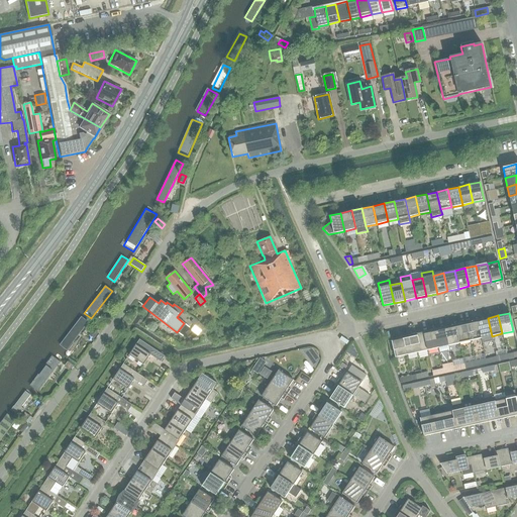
[(492,336),(488,318),(477,320),(481,338),(492,336)]
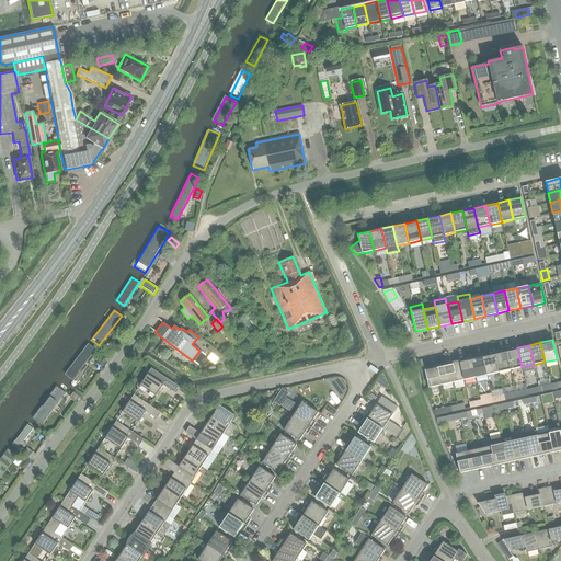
[(225,357),(209,346),(206,350),(221,362),(225,357)]
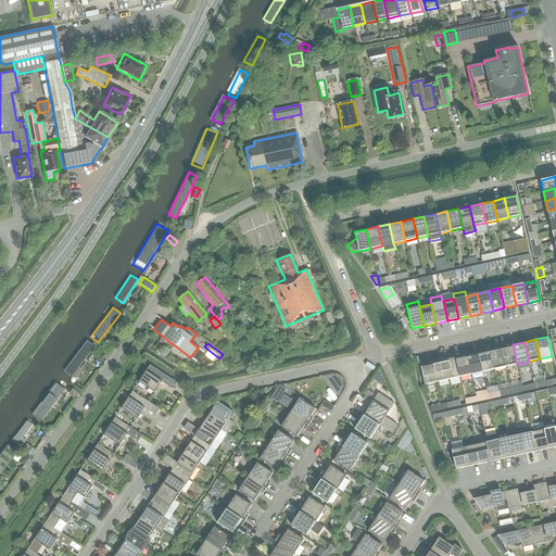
[(87,344),(68,367),(76,373),(95,350),(87,344)]
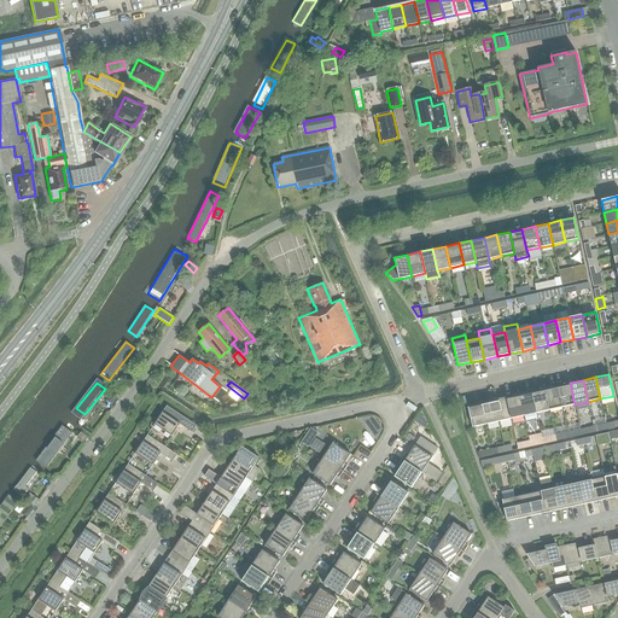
[(561,407),(575,404),(570,383),(557,385),(561,407)]
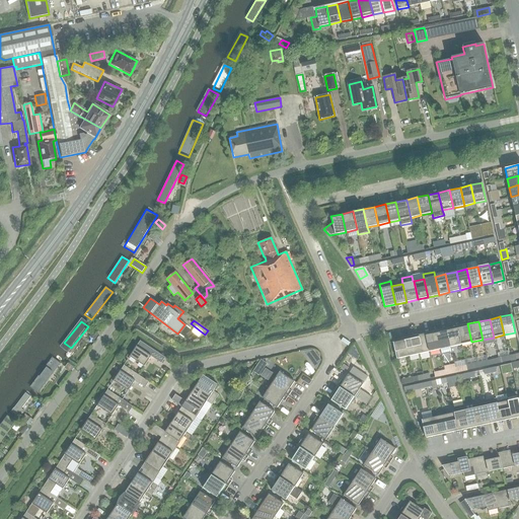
[(467,323),(457,326),(461,345),(471,342),(467,323)]
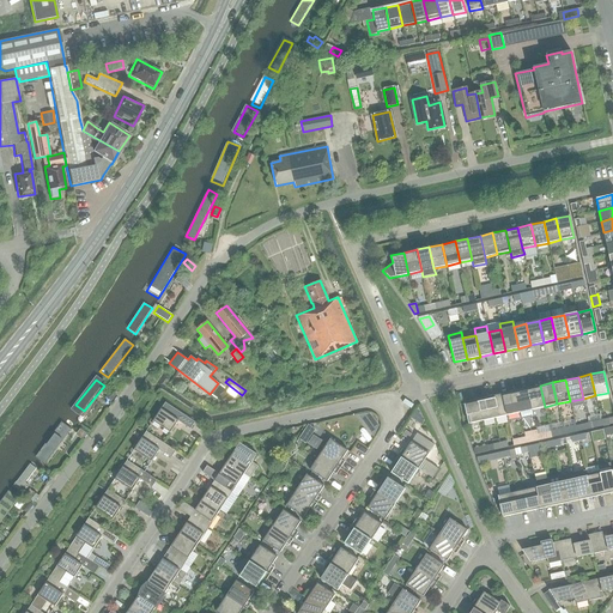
[(532,410),(545,407),(540,386),(527,388),(532,410)]
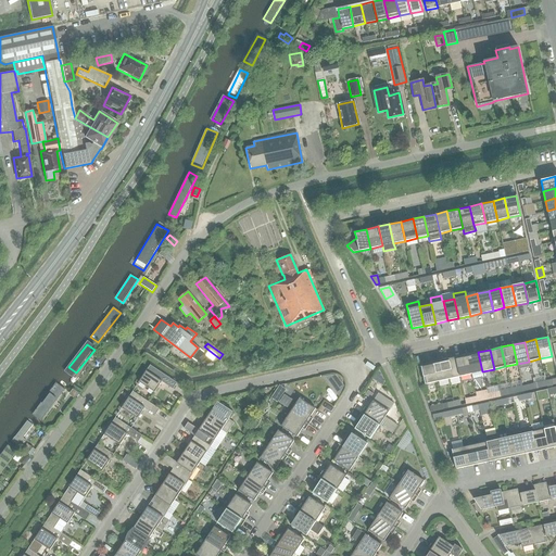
[(482,371),(478,352),(467,355),(471,375),(482,371)]
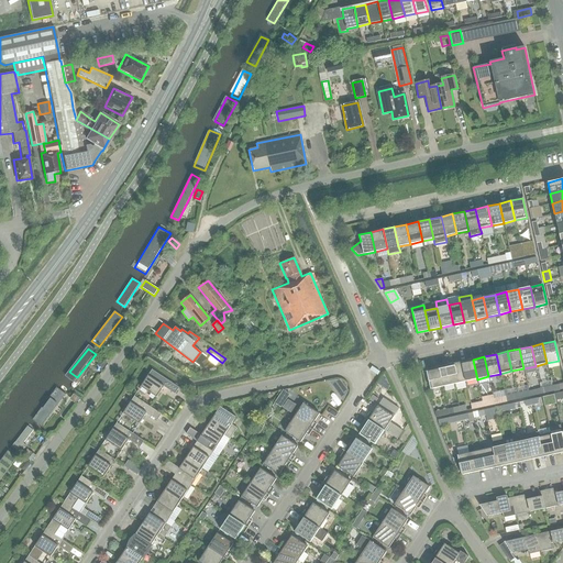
[(102,370),(107,363),(101,360),(97,365),(102,370)]
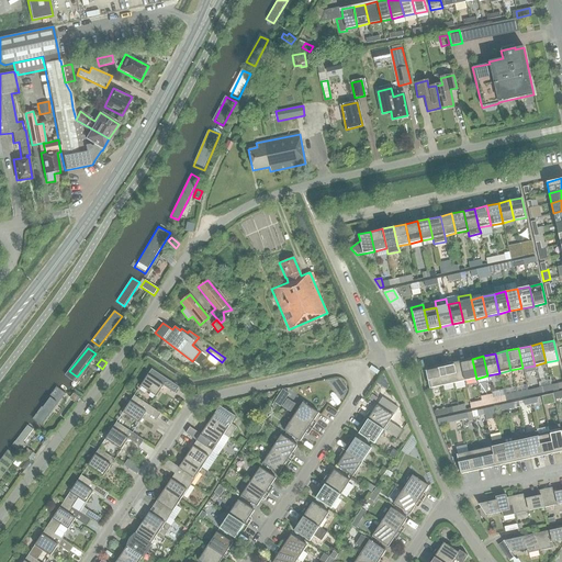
[(464,381),(476,379),(472,359),(460,361),(464,381)]
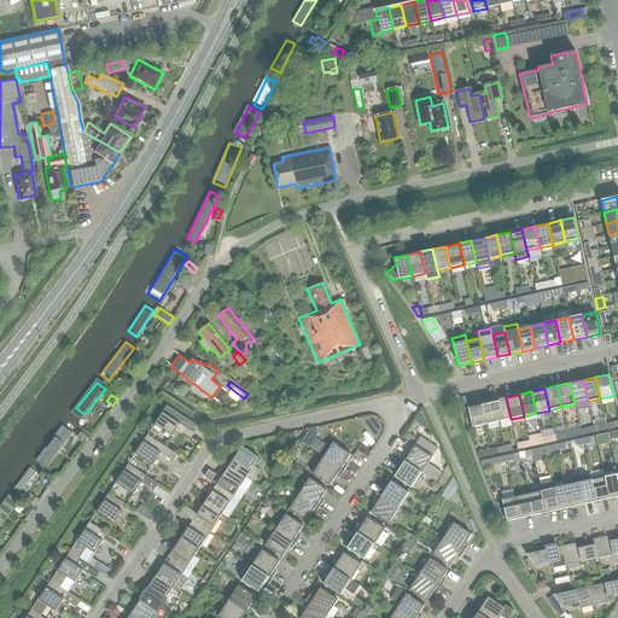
[(511,419),(506,397),(494,400),(499,421),(511,419)]
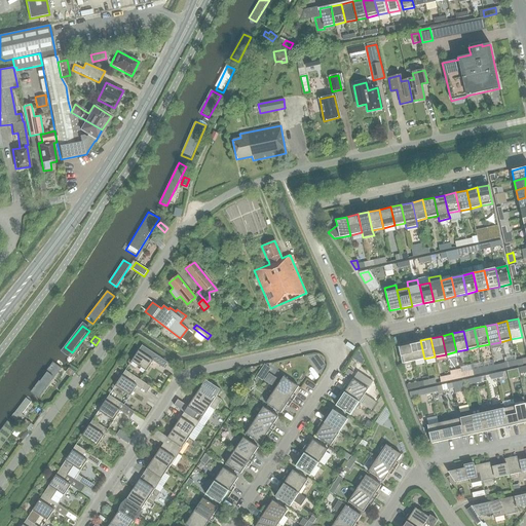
[(413,362),(424,359),(420,340),(409,343),(413,362)]
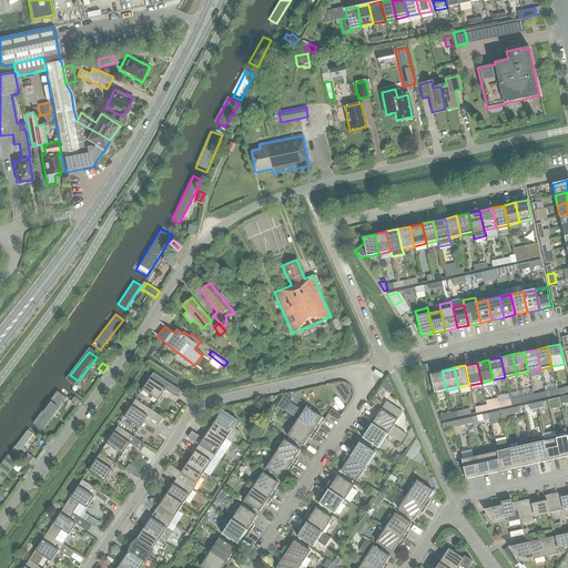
[(446,391),(442,371),(429,373),(434,393),(446,391)]
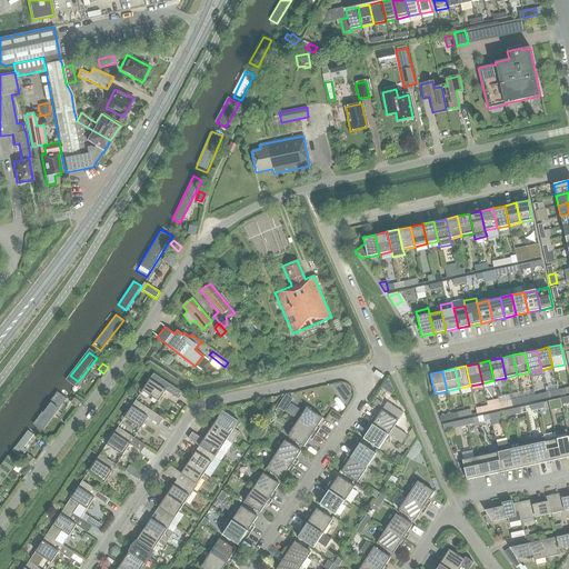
[(170,385),(153,373),(136,400),(151,411),(170,385)]
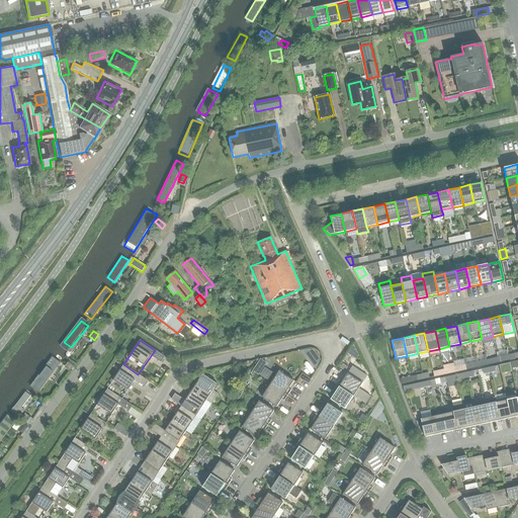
[(313,349),(303,351),(316,369),(321,359),(313,349)]
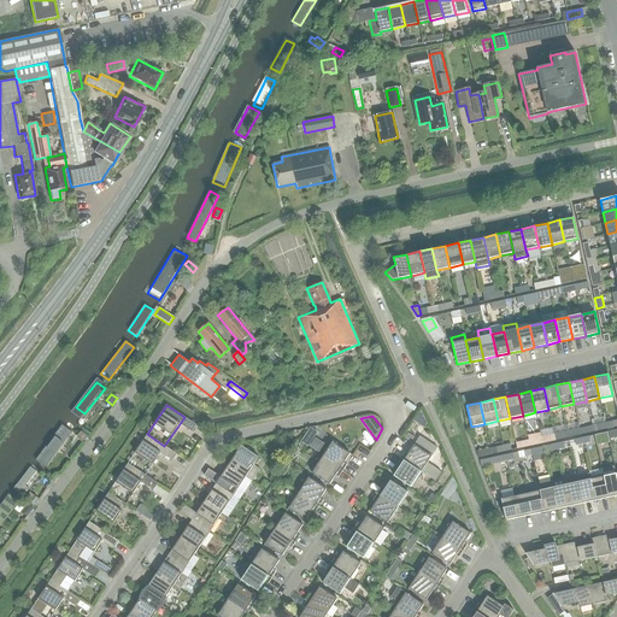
[(62,424),(34,462),(43,469),(71,432),(62,424)]
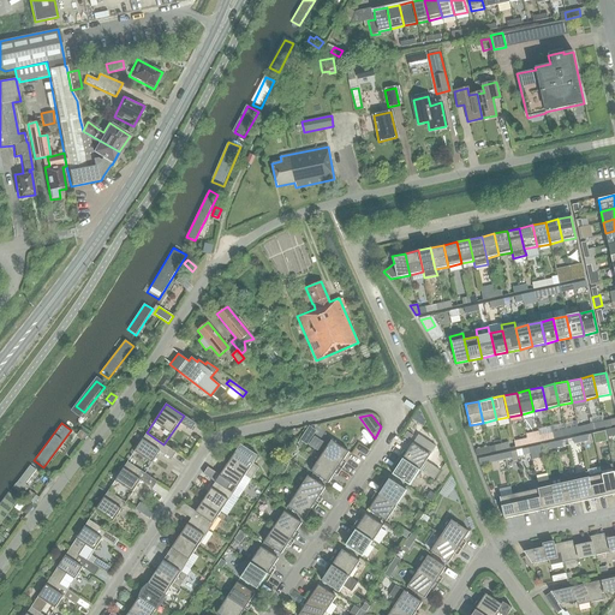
[(309,427),(299,441),(306,446),(316,431),(309,427)]
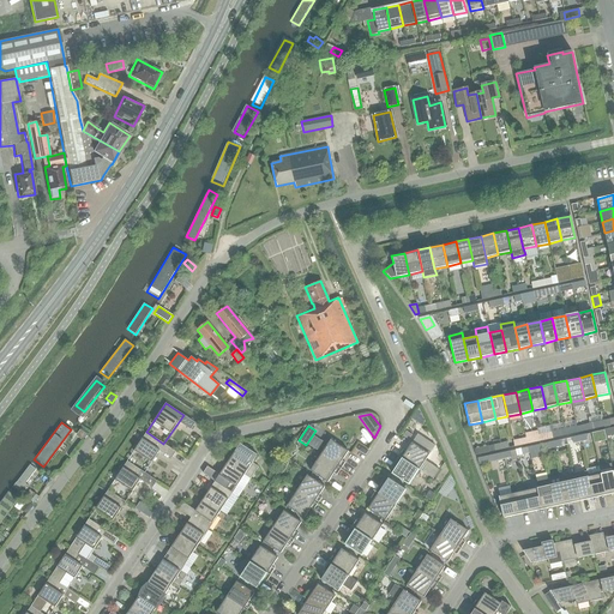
[(80,431),(76,435),(82,440),(85,434),(80,431)]
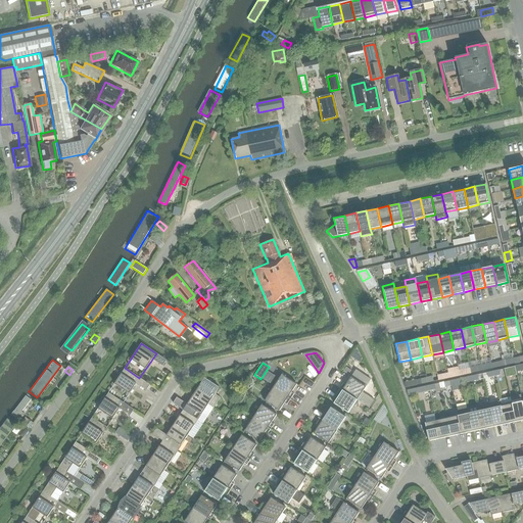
[(447,370),(447,372),(448,378),(460,375),(459,371),(458,367),(447,370)]
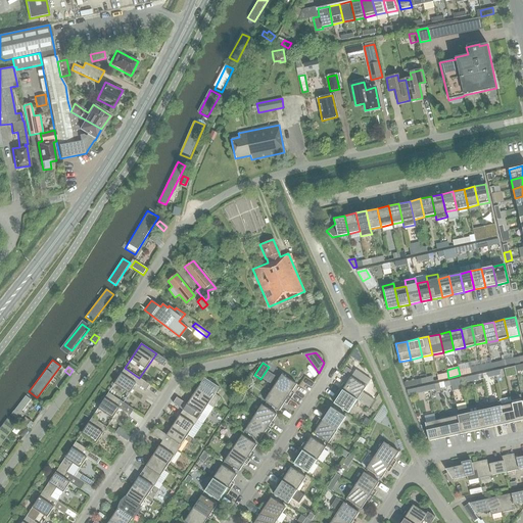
[(506,377),(516,375),(516,372),(515,367),(504,369),(506,377)]
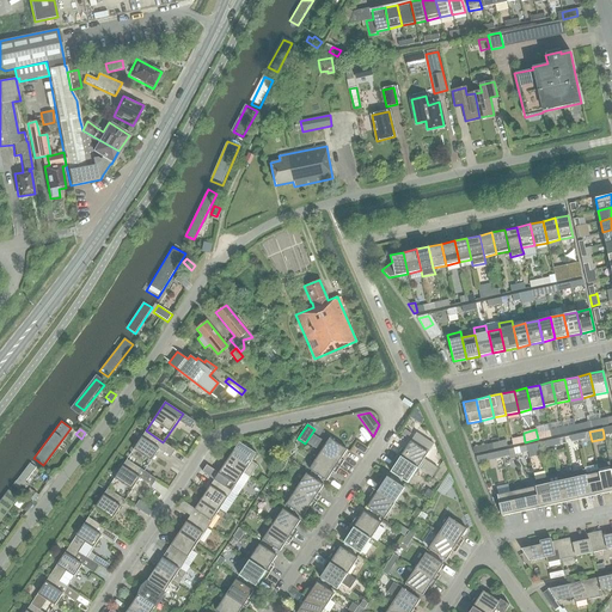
[(146,430),(127,460),(144,471),(159,450),(171,457),(175,451),(163,442),(146,430)]
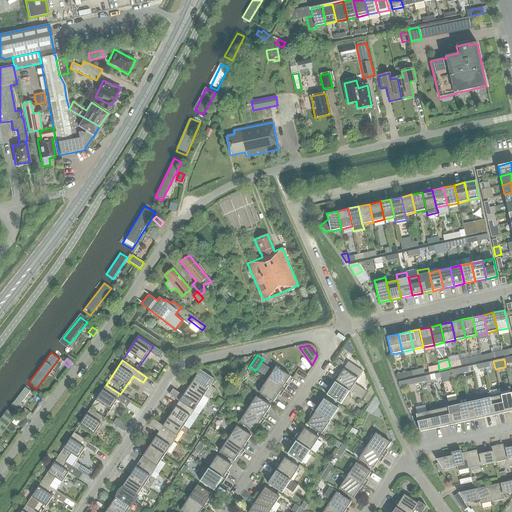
[(267,379),(284,391),(288,385),(285,384),(290,376),(275,367),(267,379)]
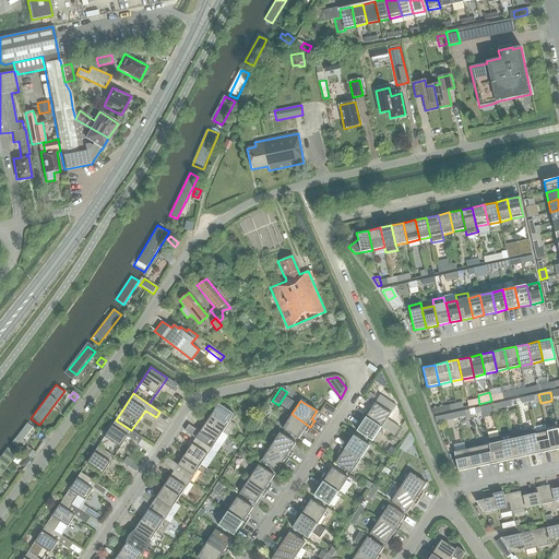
[(367,409),(363,415),(381,428),(391,414),(375,403),(369,412),(367,409)]
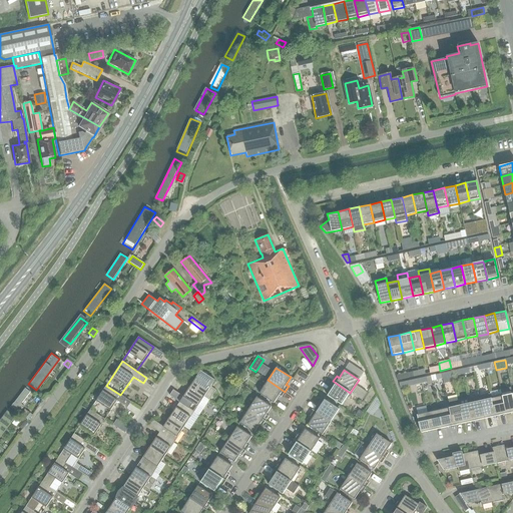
[(189,387),(203,397),(208,400),(215,390),(210,387),(214,382),(199,372),(189,387)]
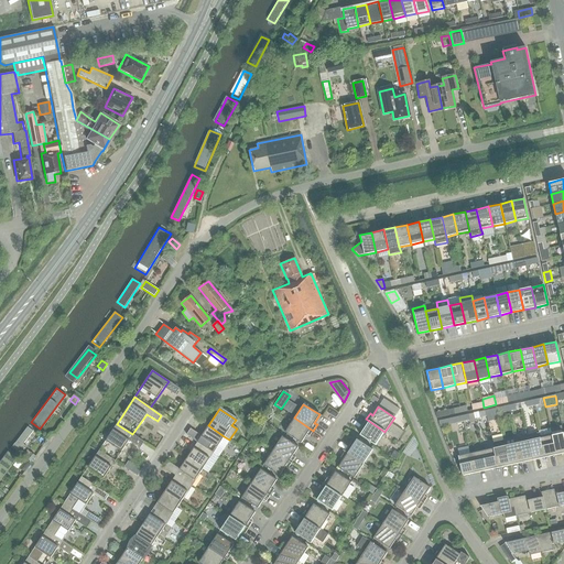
[(310,436),(313,431),(294,418),(284,432),(301,443),(306,434),(310,436)]
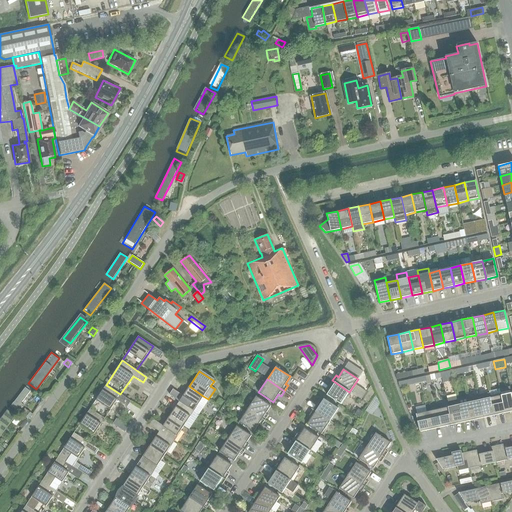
[(349,392),(332,380),(329,385),(331,387),(326,395),(341,404),(349,392)]
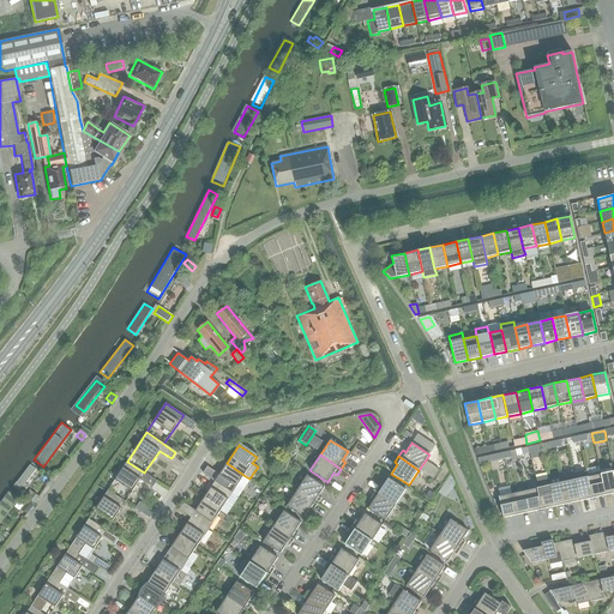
[(127,462),(108,491),(125,503),(140,480),(151,488),(156,481),(144,473),(127,462)]
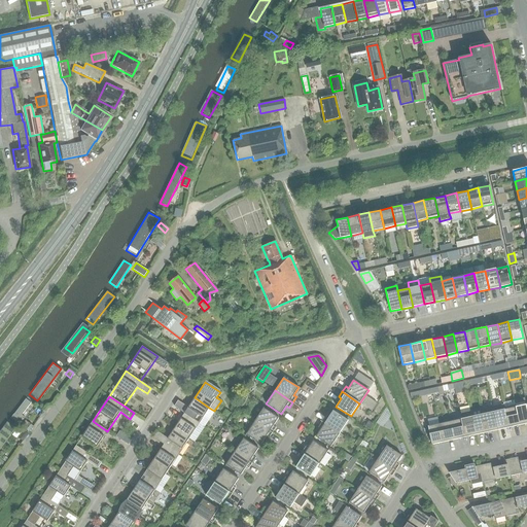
[(27,397),(10,418),(19,424),(35,403),(27,397)]
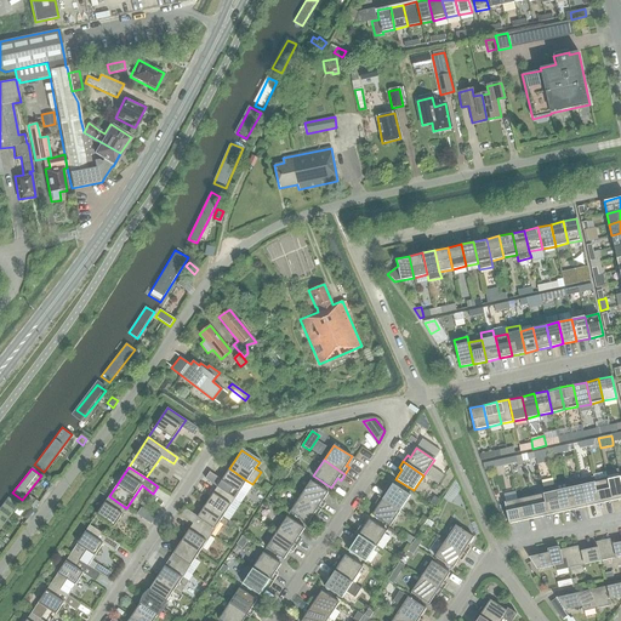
[(234,499),(246,480),(229,468),(217,486),(234,499)]
